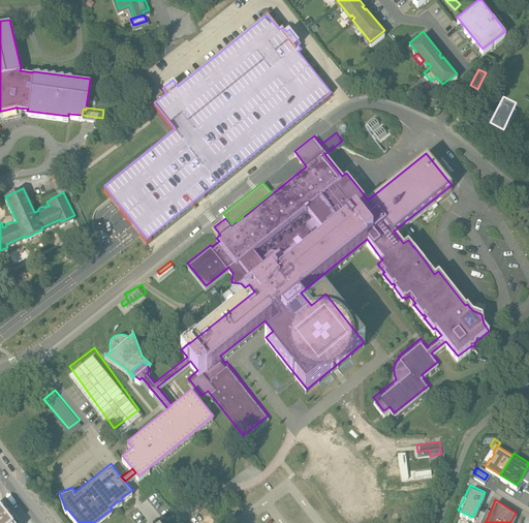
[(13,522),(0,504),(0,522),(13,522)]
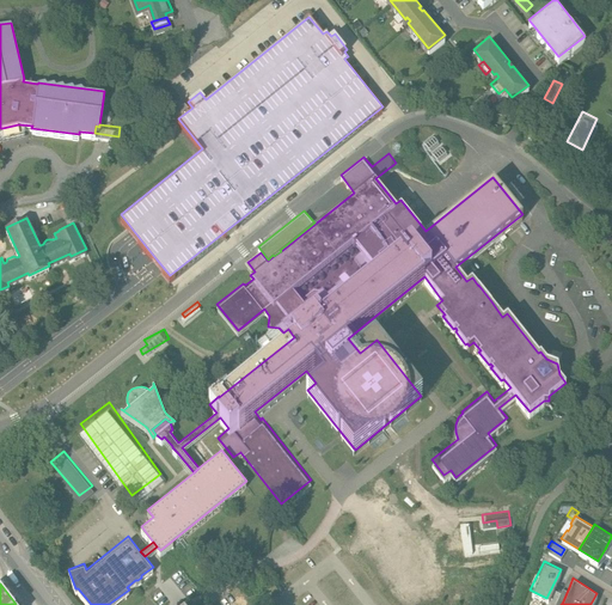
[(562,604),(569,587),(562,585),(555,602),(562,604)]
